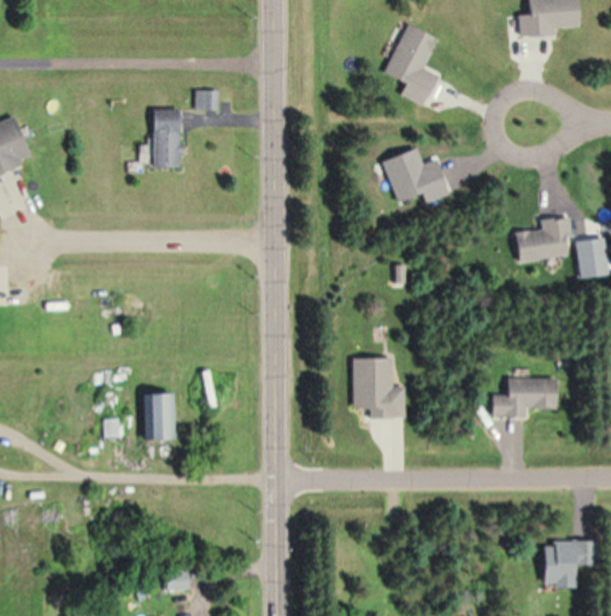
[(554,35),(553,28),(577,27),(576,0),(528,0),(529,13),(520,13),(521,36),(554,35)]
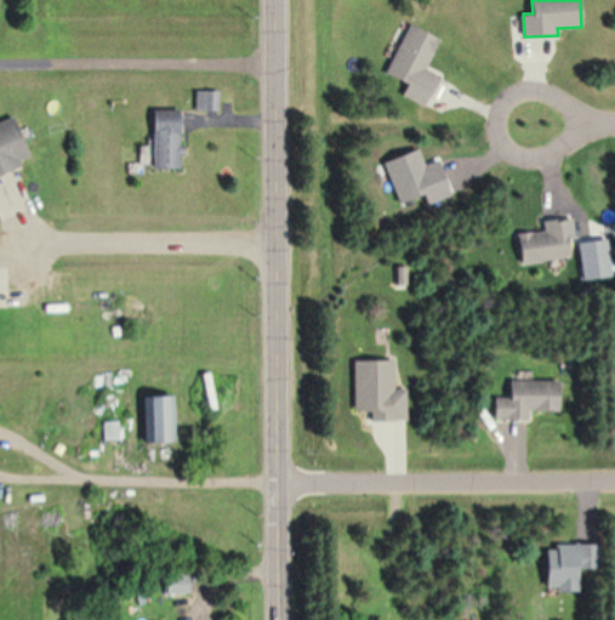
[(152,170),(183,170),(183,112),(165,112),(165,120),(152,120),(152,170)]
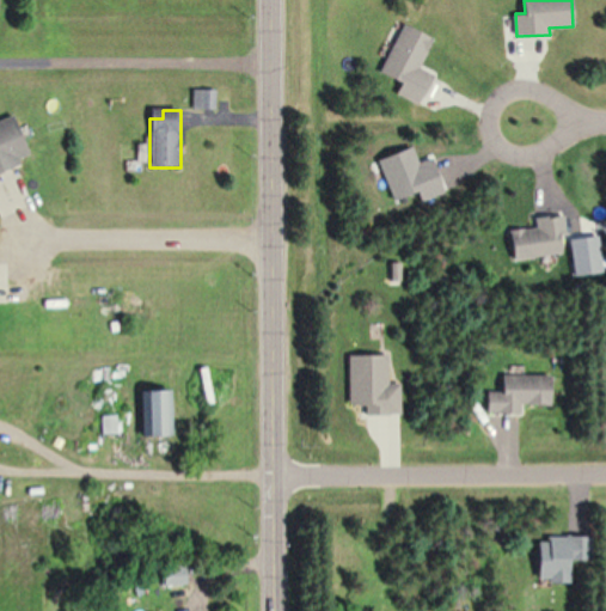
[(0,123),(0,170),(29,162),(14,118),(0,123)]
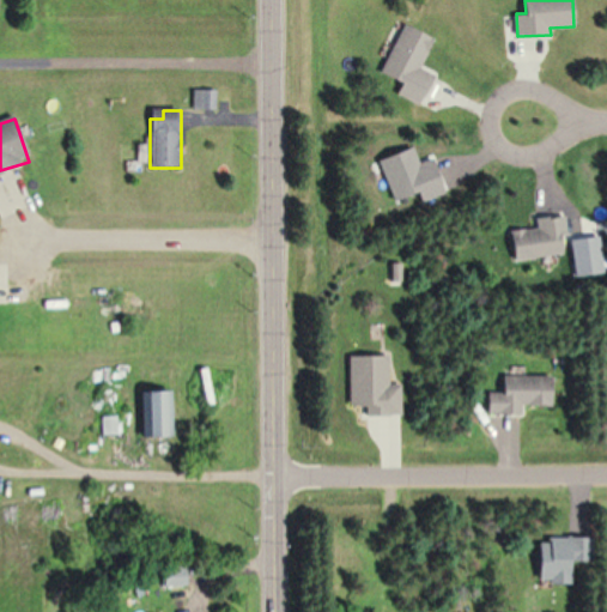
[(539,228),(511,231),(515,262),(572,255),(566,216),(538,219),(539,228)]
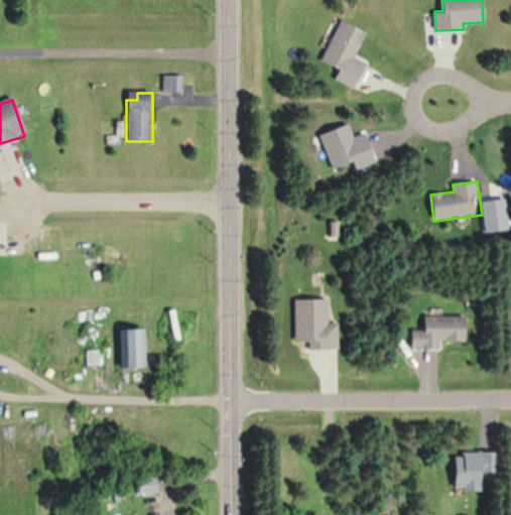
[(169,311),(176,341),(183,339),(176,310),(169,311)]
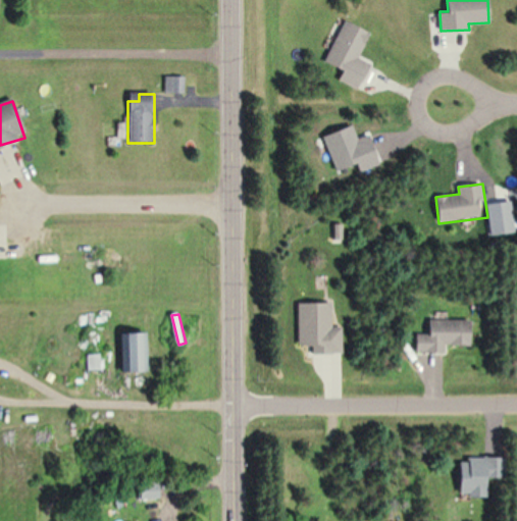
[(474,321),(429,320),(429,333),(417,333),(417,354),(448,354),(448,346),(473,346),(474,321)]
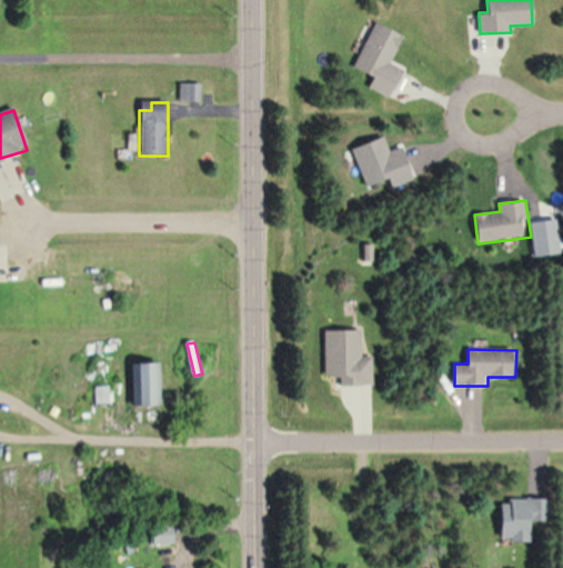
[(133,406),(163,406),(163,364),(133,364),(133,406)]
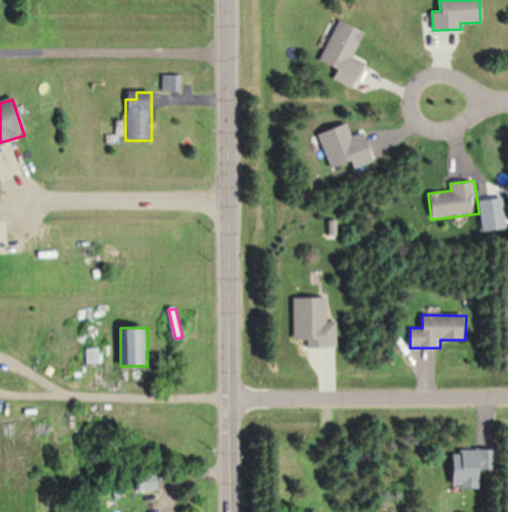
[(161,475),(138,475),(138,491),(161,491),(161,475)]
